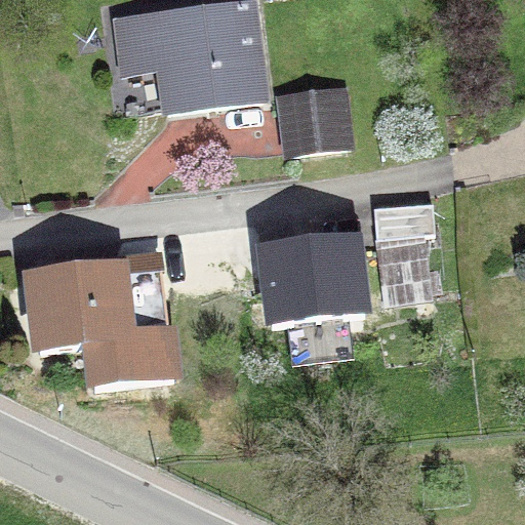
[(123,58),(160,54),(168,116),(263,105),(250,12),(120,31),(123,58)]
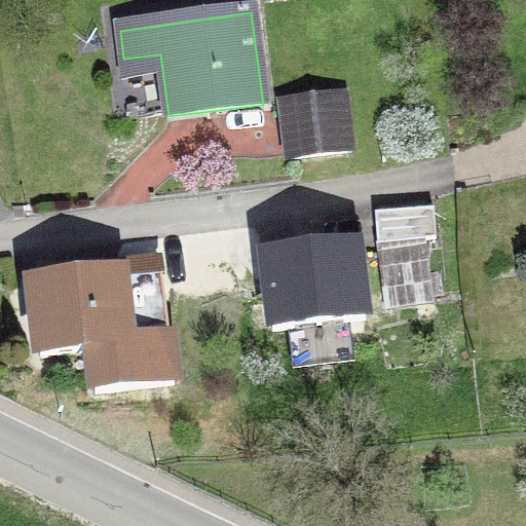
[(290,160),(346,153),(340,97),(284,103),(290,160)]
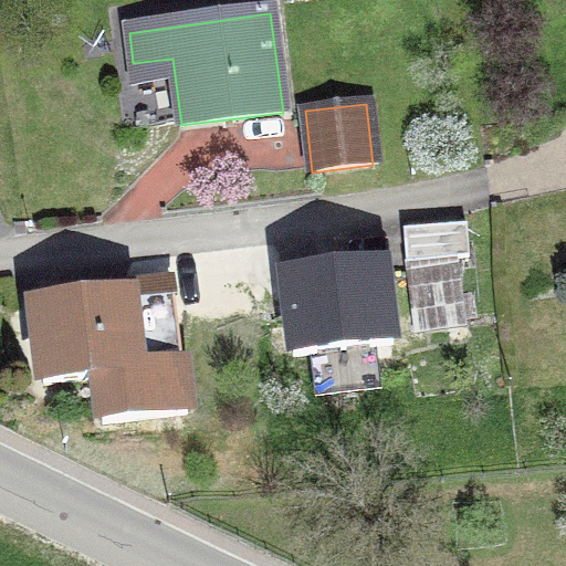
[(408,258),(451,254),(468,253),(465,220),(402,226),(405,259),(408,258)]
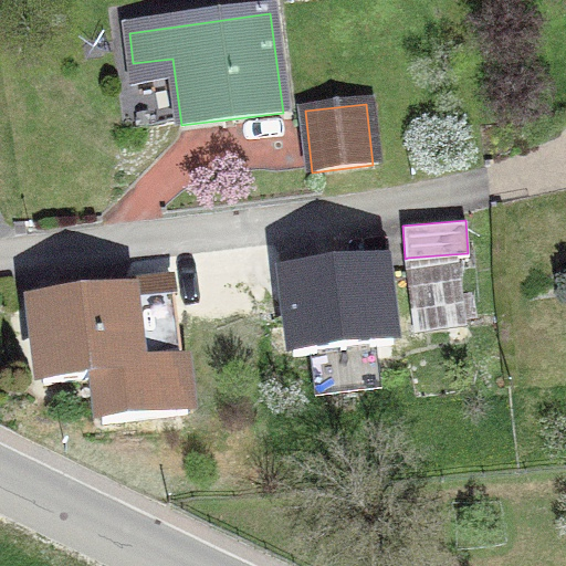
[(451,254),(408,258),(418,326),(458,320),(451,254)]
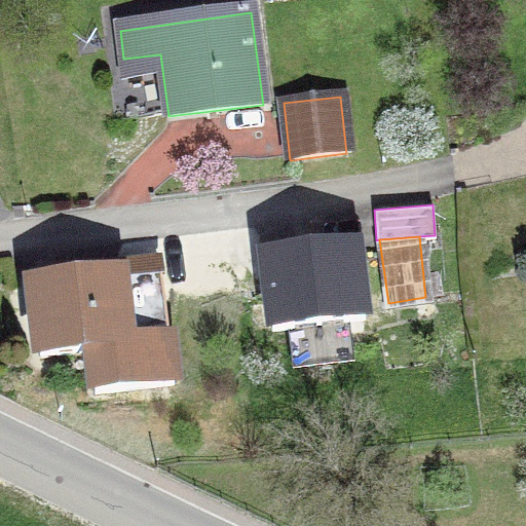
[(354,242),(265,254),(275,330),(364,317),(354,242)]
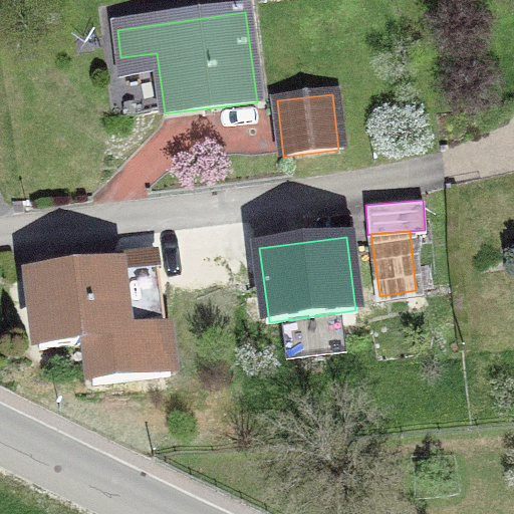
[(171,373),(157,260),(30,275),(39,349),(88,343),(93,382),(171,373)]
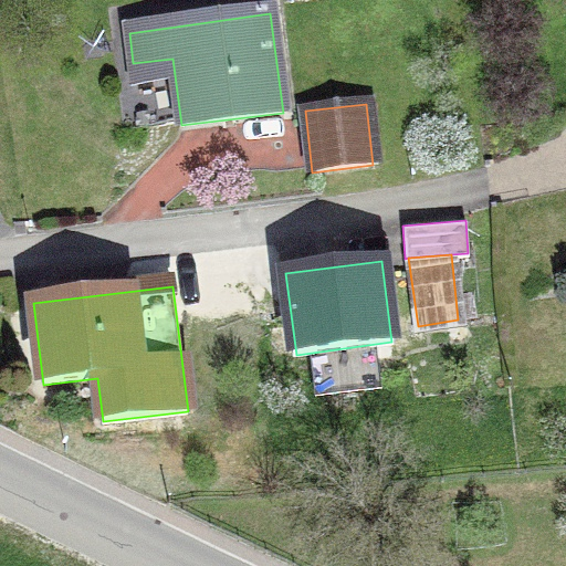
All buildings are outlined.
